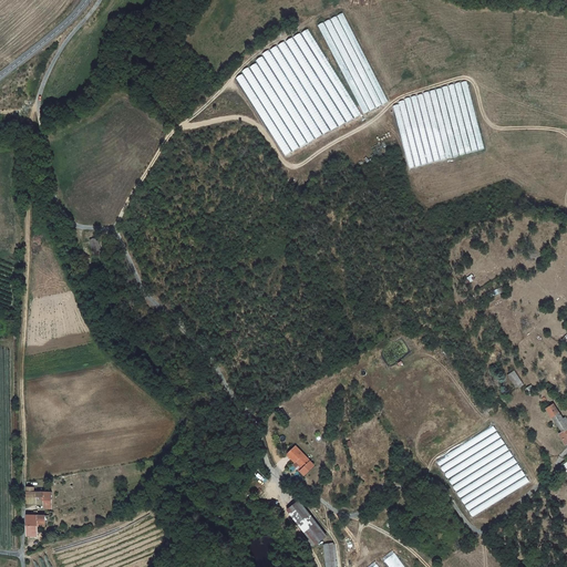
[(337,17),(382,104),(388,102),(342,13),(337,17)]
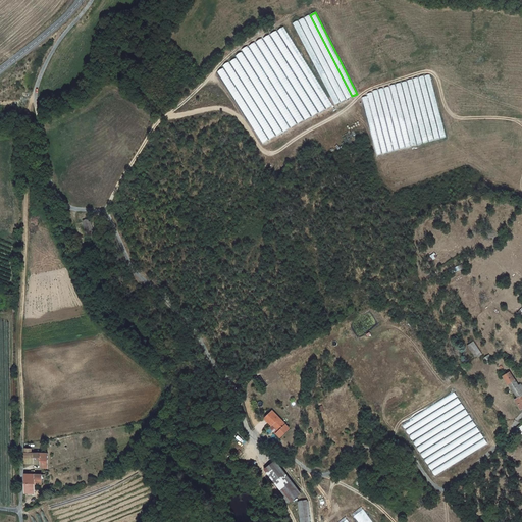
[(304,18),(347,99),(352,96),(309,15),(304,18)]
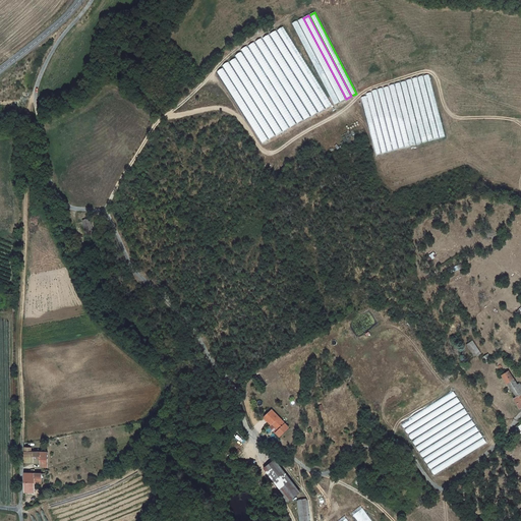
[(298,20),(340,102),(345,99),(303,18),(298,20)]
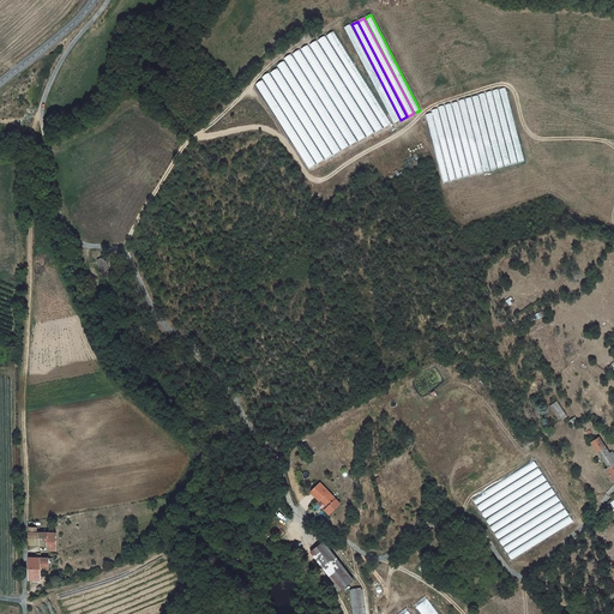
[(344,28),(395,124),(401,120),(350,25),(344,28)]
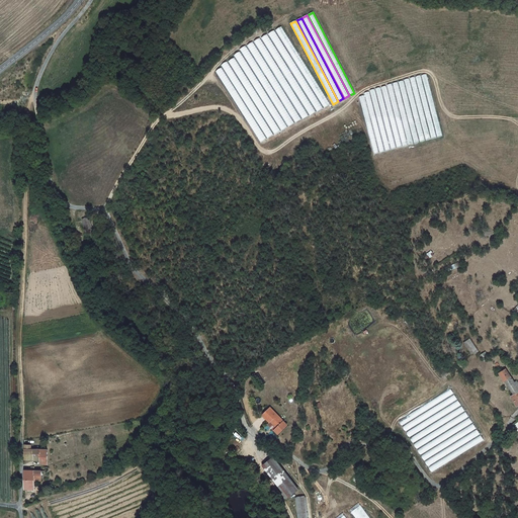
[(280,26),(275,30),(324,108),(330,104),(280,26)]
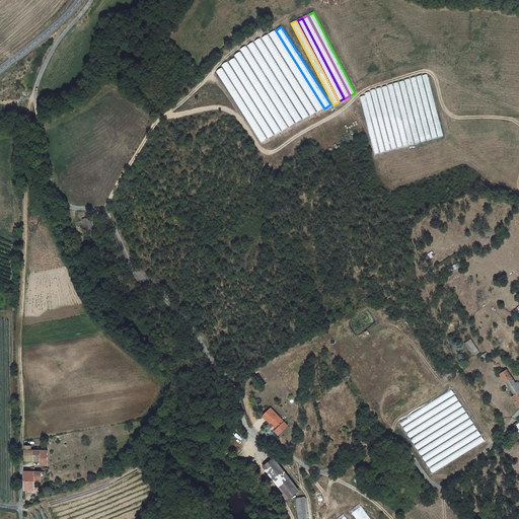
[(275,29),(269,33),(317,112),(323,107),(275,29)]
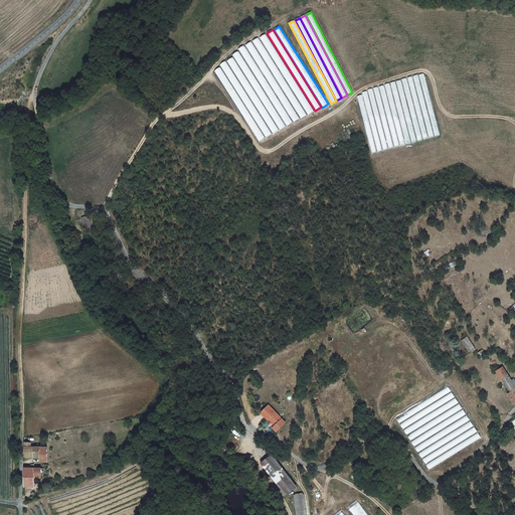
[(266,34),(260,37),(308,115),(314,111),(266,34)]
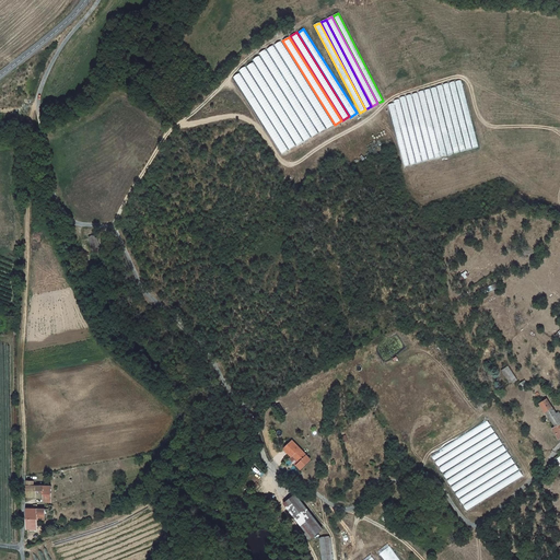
[(281,41),(275,45),(327,129),(334,125),(281,41)]
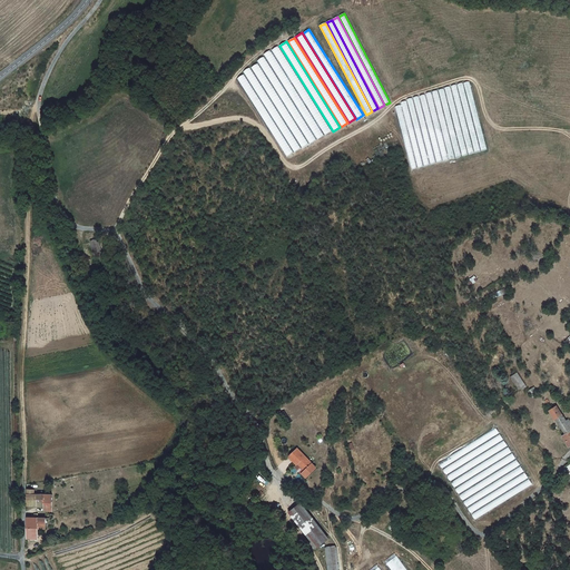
[(277,46),(272,50),(325,135),(332,130),(277,46)]
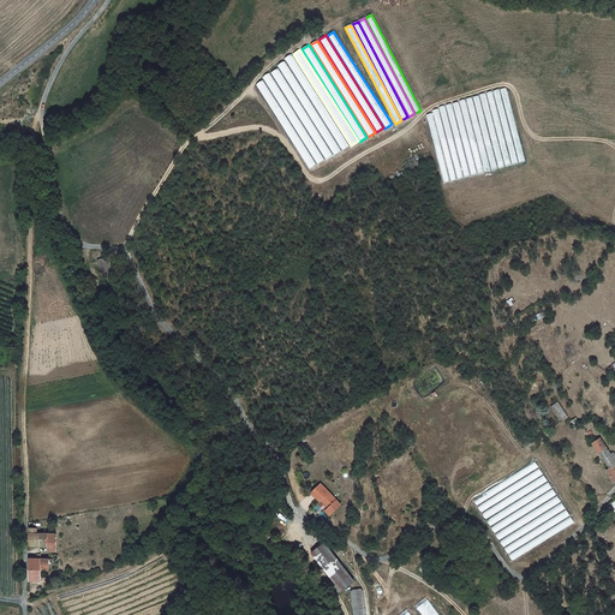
[(291,54),(285,59),(342,150),(350,147),(291,54)]
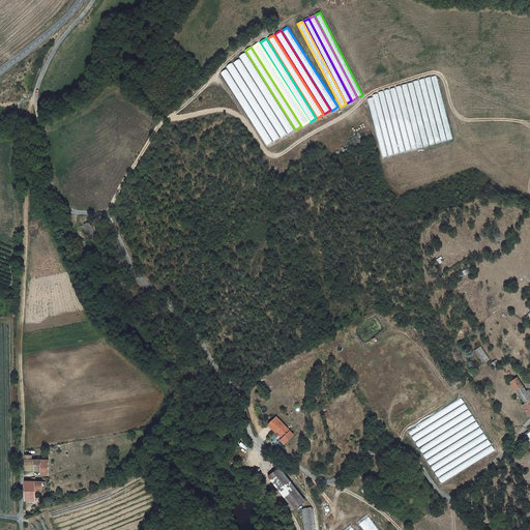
[(245,53),(239,57),(288,134),(294,129),(245,53)]
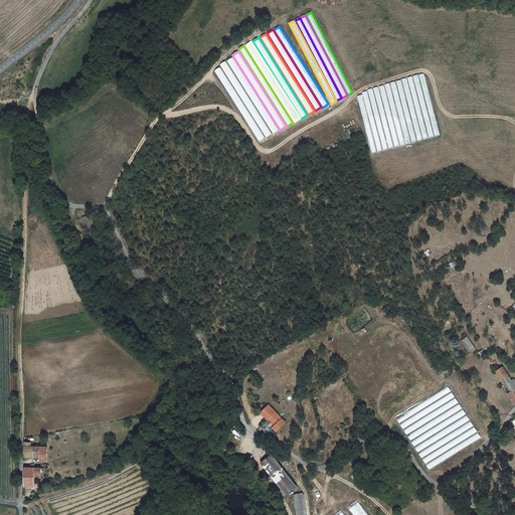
[(232,57),(227,61),(273,134),(279,130),(232,57)]
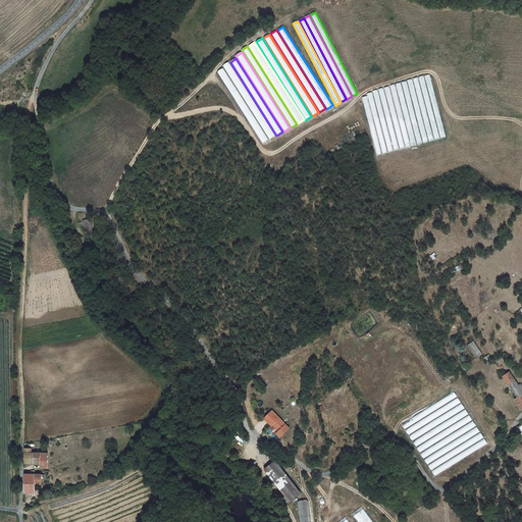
[(270,139),(275,136),(228,62),(223,66),(270,139)]
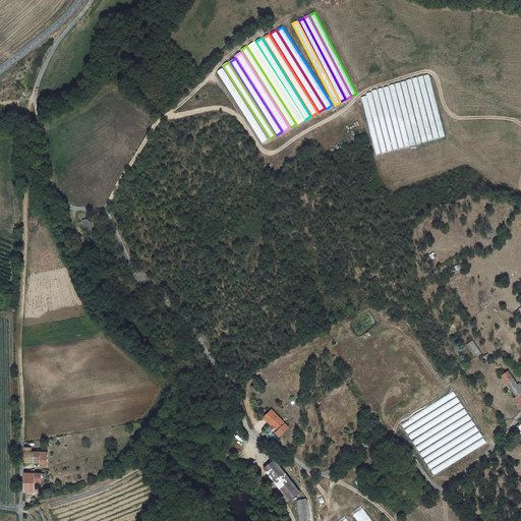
[(216,72),(262,143),(269,139),(222,68),(216,72)]
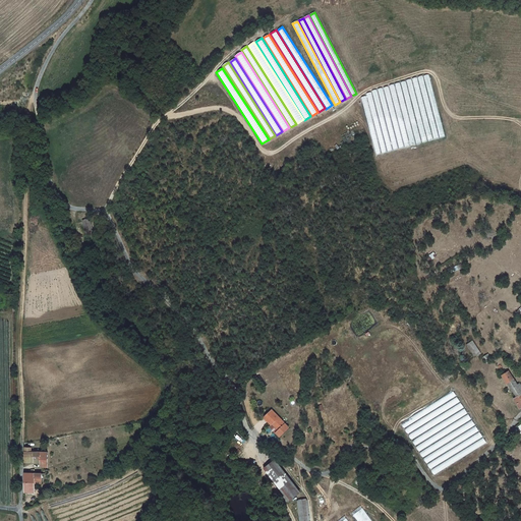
[(428,75),(423,76),(440,138),(445,136),(428,75)]
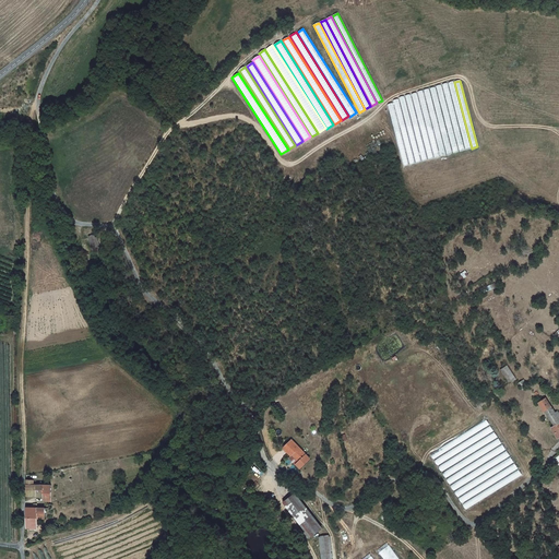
[(453,82),(449,83),(465,150),(471,149),(453,82)]
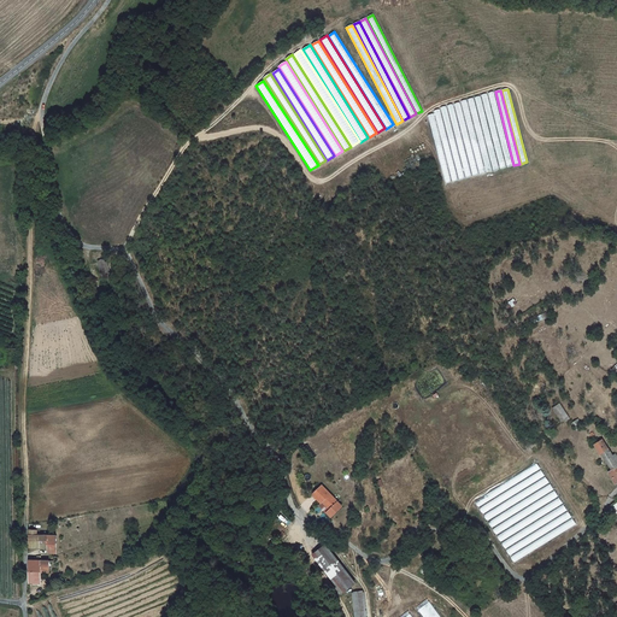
[(494,92),(488,94),(507,168),(513,165),(494,92)]
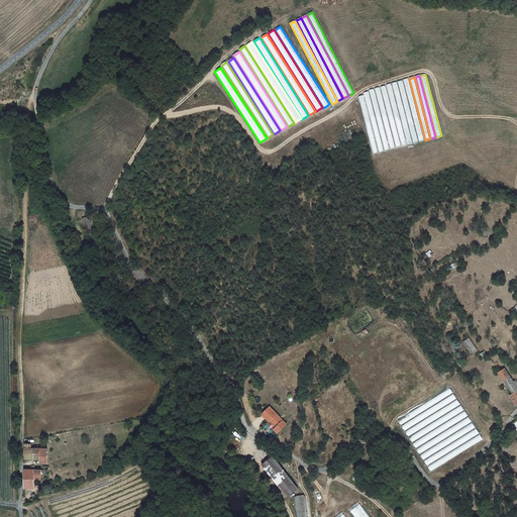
[(408,79),(403,80),(419,141),(424,140),(408,79)]
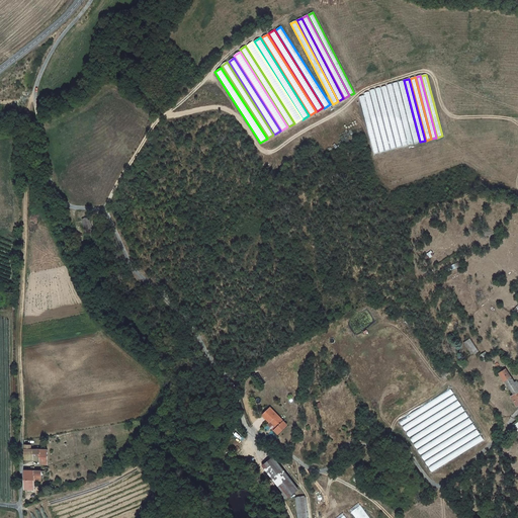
[(403,81),(399,82),(414,143),(419,142),(403,81)]
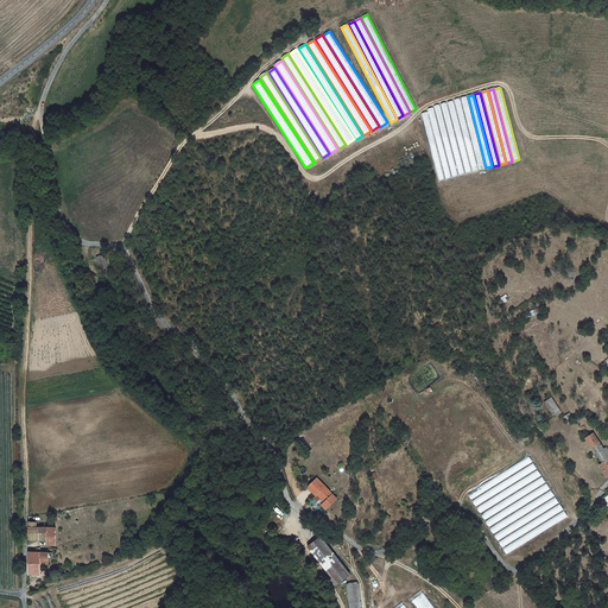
[(467,96),(461,97),(480,170),(485,169),(467,96)]
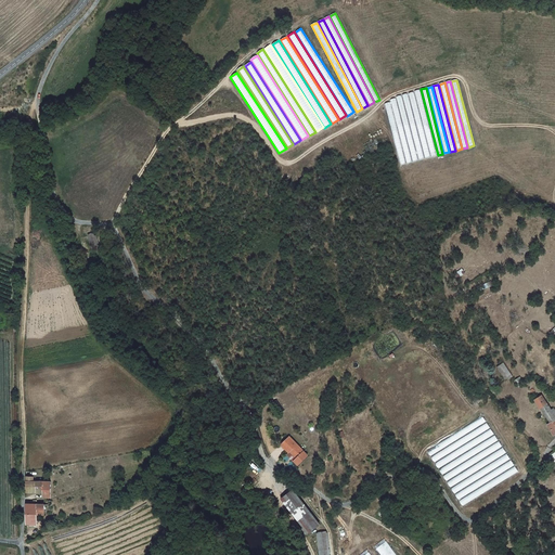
[(420,90),(414,91),(431,156),(437,155),(420,90)]
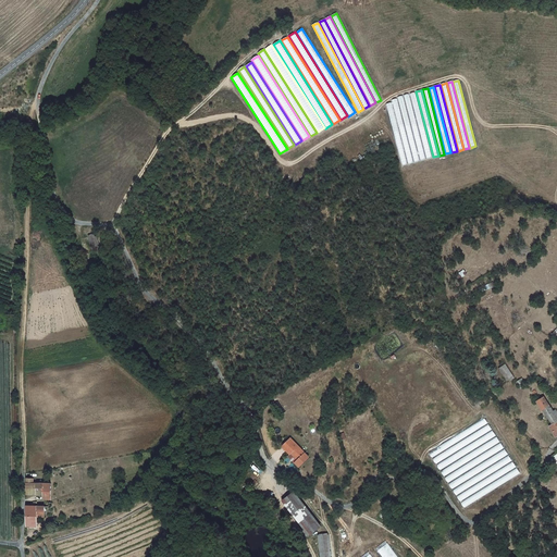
[(415,93),(410,94),(426,158),(432,157),(415,93)]
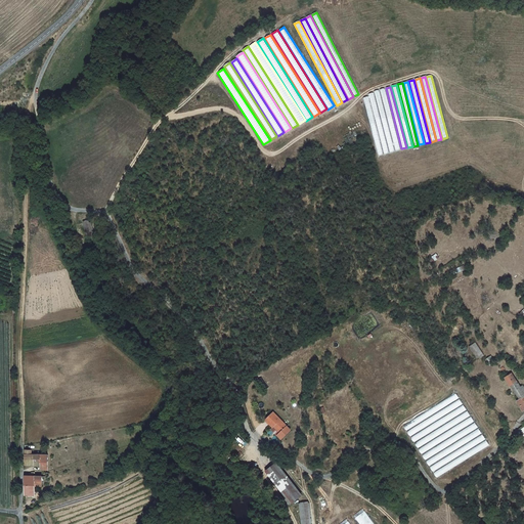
[(385,88),(380,90),(395,150),(400,149),(385,88)]
